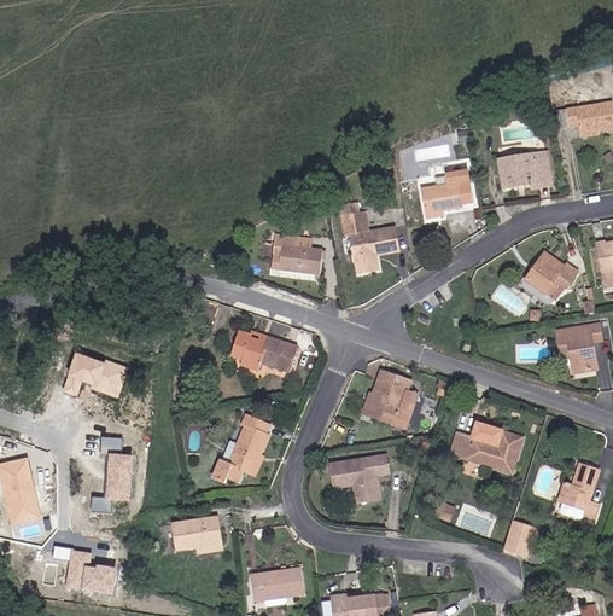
[(612,99),(567,106),(570,127),(577,126),(579,137),(612,128),(612,99)]
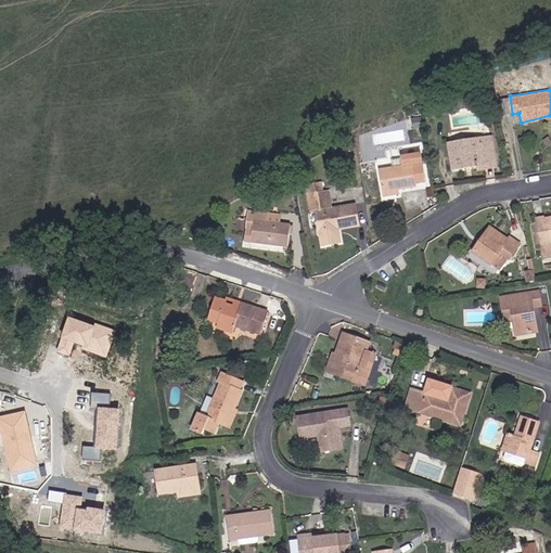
[(434,101),(437,111),(447,106),(444,97),(434,101)]
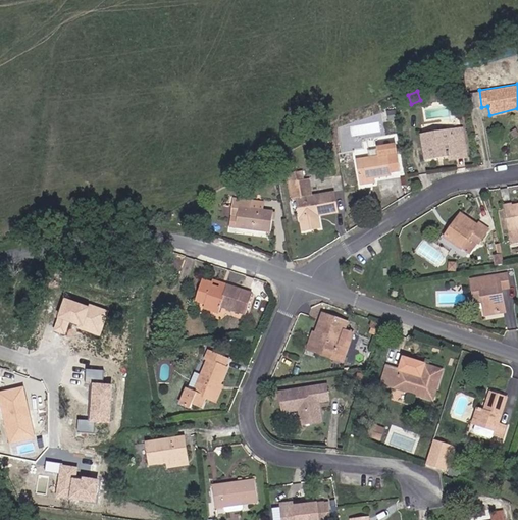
[(406,115),(405,106),(398,106),(399,116),(406,115)]
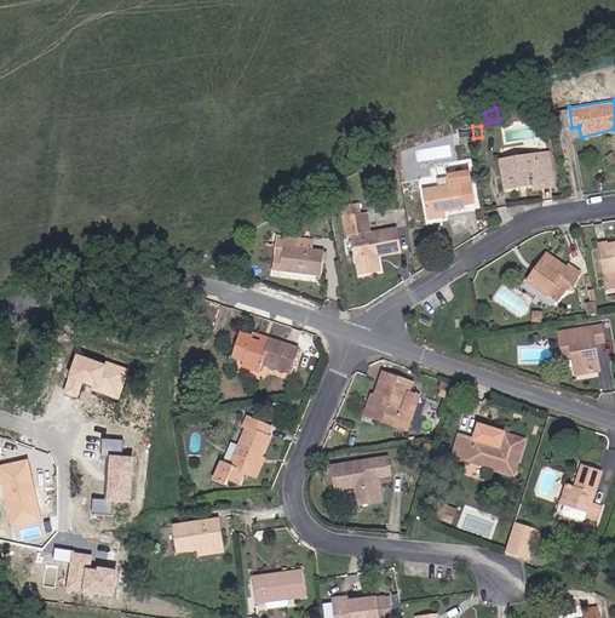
[(556,187),(549,150),(498,156),(503,189),(528,186),(527,178),(533,177),(535,189),(556,187)]
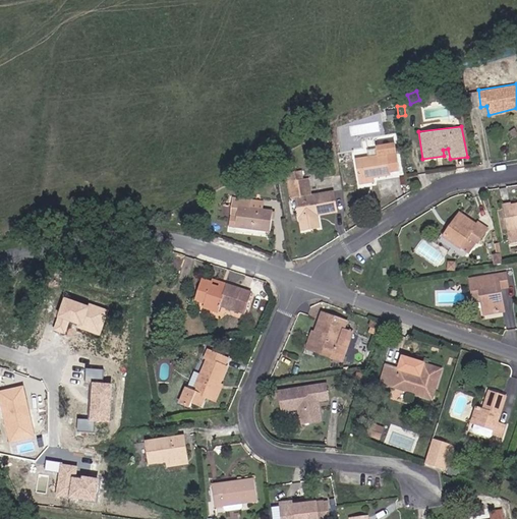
[(394,142),(375,145),(376,154),(356,158),(359,183),(375,182),(374,175),(390,173),(390,170),(398,169),(394,142)]
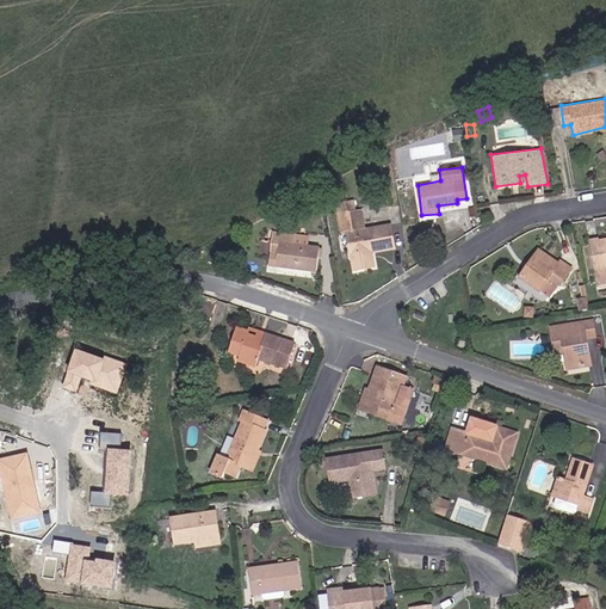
[(353,200),(331,204),(336,234),(346,233),(352,270),(373,266),(371,253),(396,250),(390,223),(366,227),(363,211),(356,211),(353,200)]
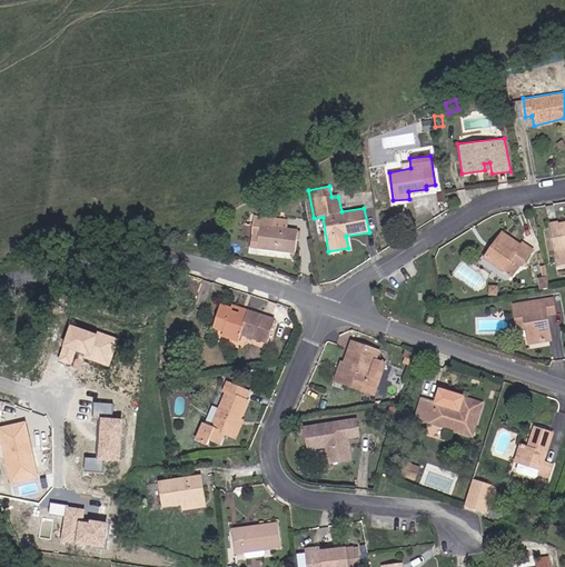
[(258,217),(256,247),(293,252),(296,229),(286,228),(288,220),(258,217)]
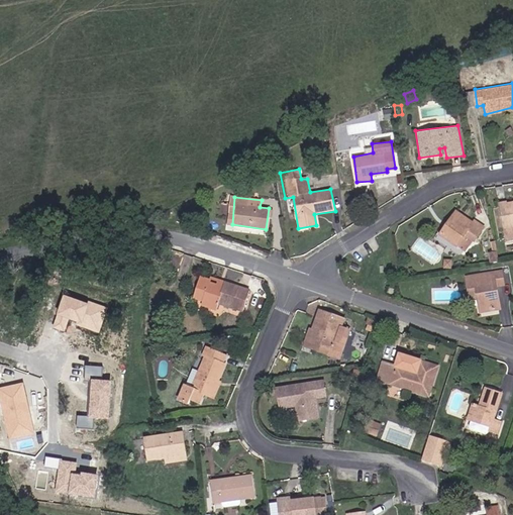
[(512,200),(498,204),(504,237),(512,235),(512,200)]
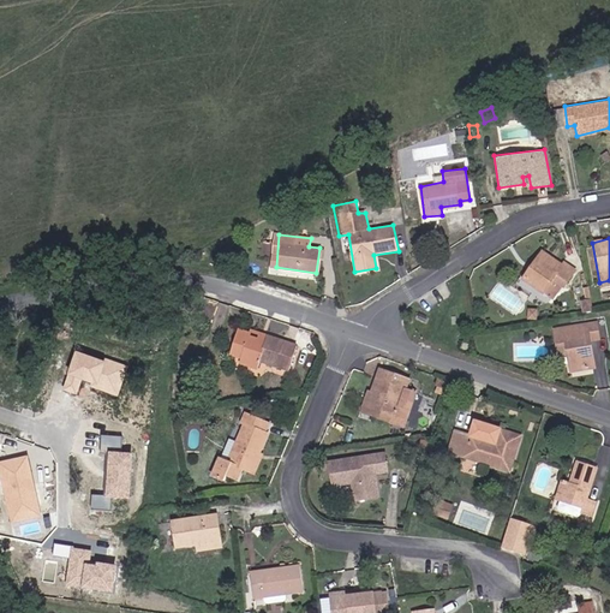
[(562,265),(540,249),(516,281),(551,302),(576,269),(566,261),(562,265)]
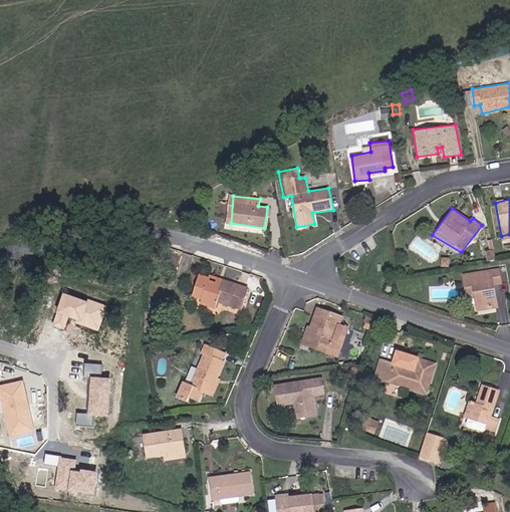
[(427,259),(434,250),(413,235),(406,245),(427,259)]
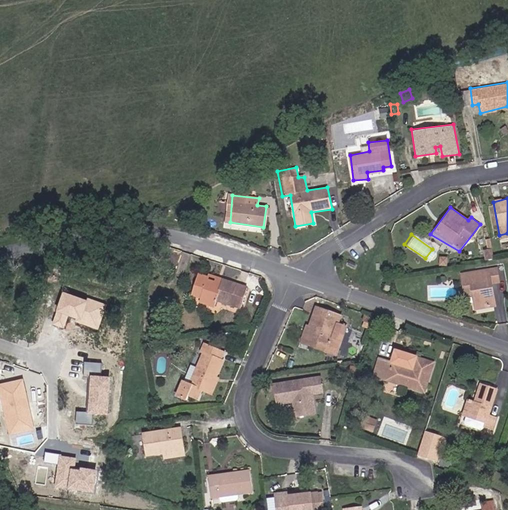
[(486,259),(494,258),(492,248),(485,249),(486,259)]
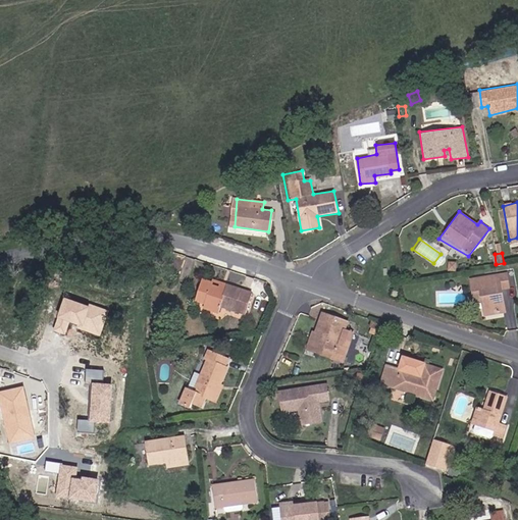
[(508,272),(468,278),(473,302),(481,301),(484,315),(506,312),(502,289),(511,289),(508,272)]
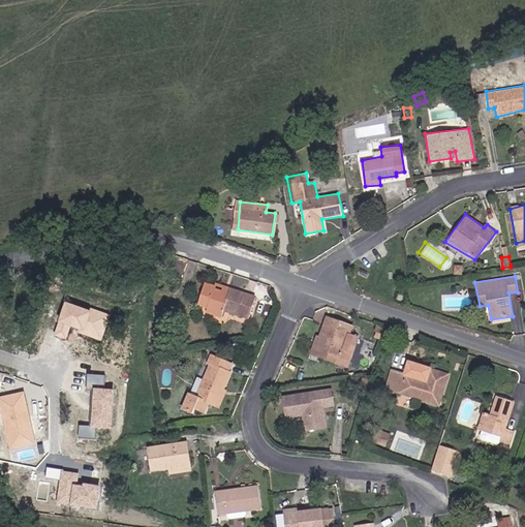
[(253,297),(204,281),(197,304),(207,312),(221,317),(223,311),(246,318),(253,297)]
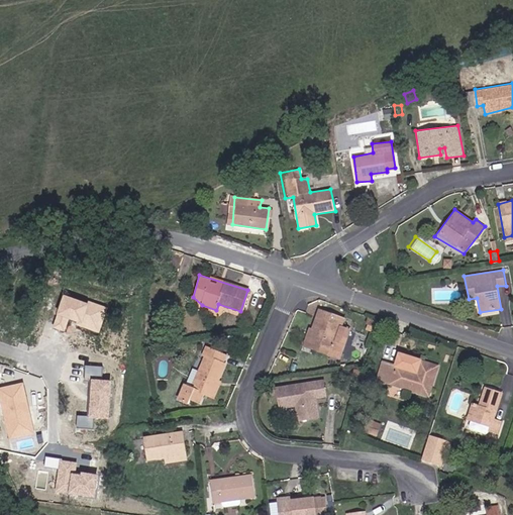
[(369,317),(378,320),(380,311),(372,308),(369,317)]
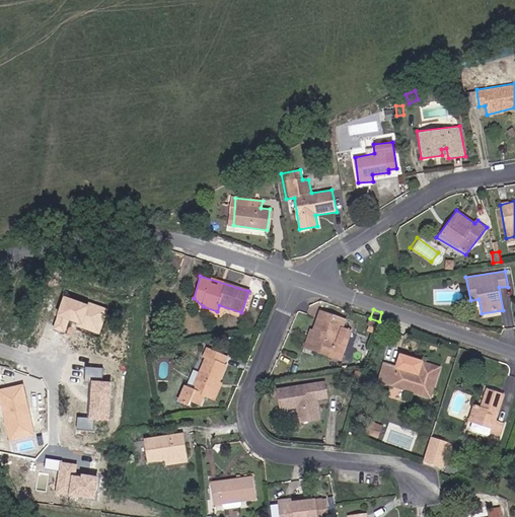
[(354,322),(319,310),(304,347),(341,362),(354,322)]
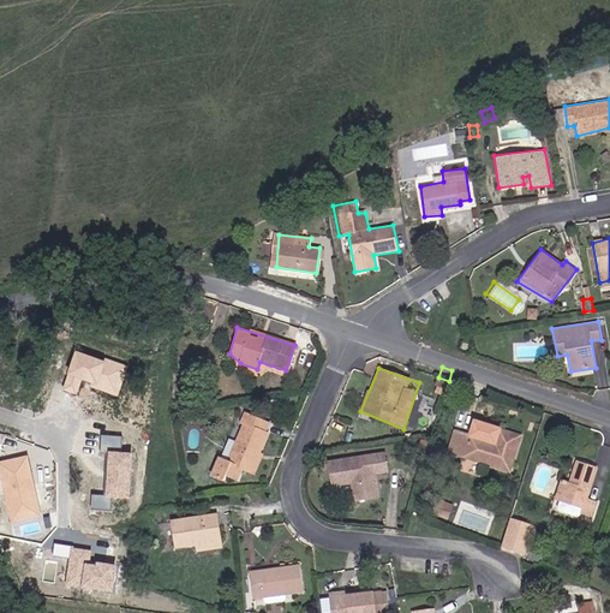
[(270,423),(246,412),(228,460),(219,457),(207,480),(239,481),(241,470),(253,475),(269,433),(265,432),(270,423)]
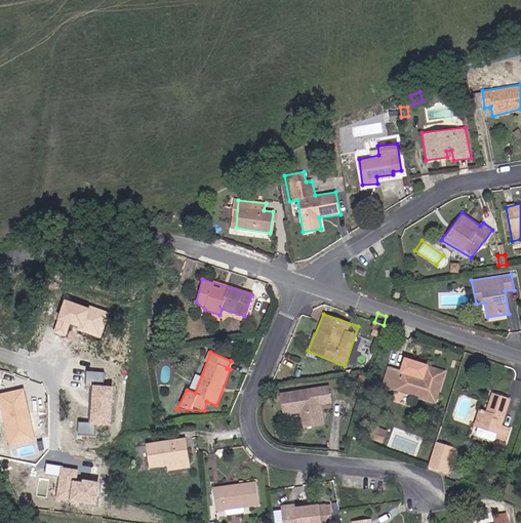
[(422,377),(388,366),(382,386),(436,403),(447,370),(425,364),(422,377)]
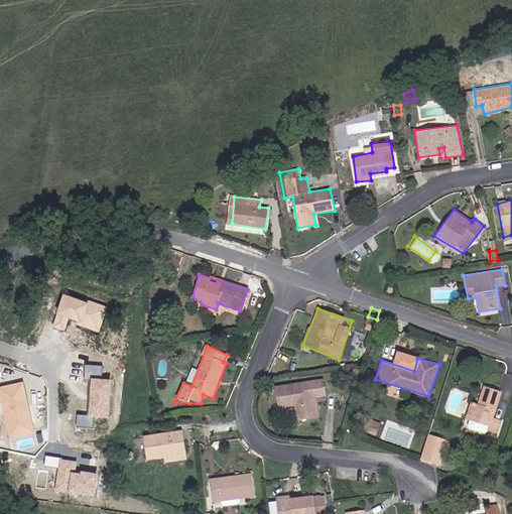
[(322,380),(273,386),(276,409),(292,407),(295,420),(317,416),(315,398),(326,396),(322,380)]
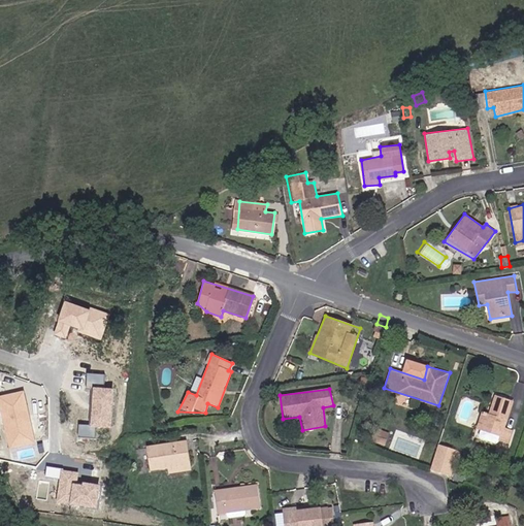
[(514,401),(495,394),(489,413),(483,411),(478,428),(500,435),(499,441),(510,446),(515,430),(506,427),(514,401)]
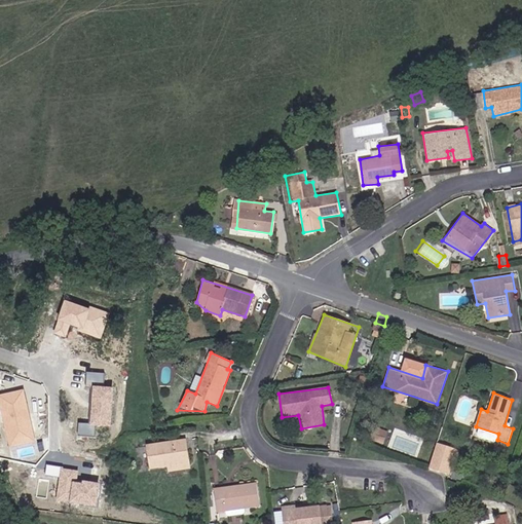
[(185,440),(145,444),(148,468),(168,465),(170,473),(190,470),(185,440)]
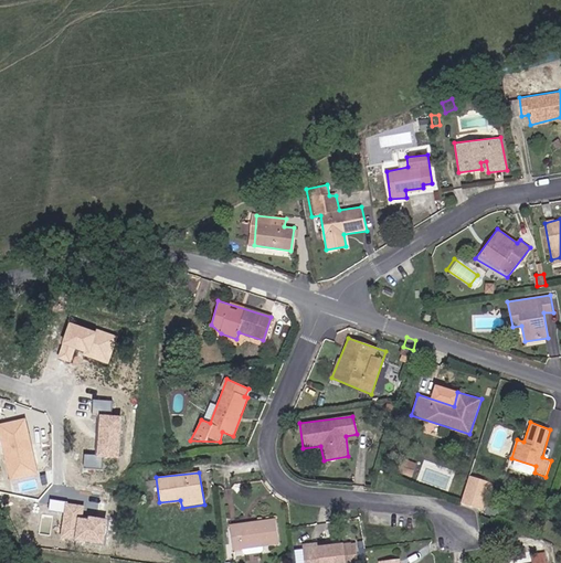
[(495,484),(469,475),(459,503),(496,517),(499,507),(487,502),(495,484)]
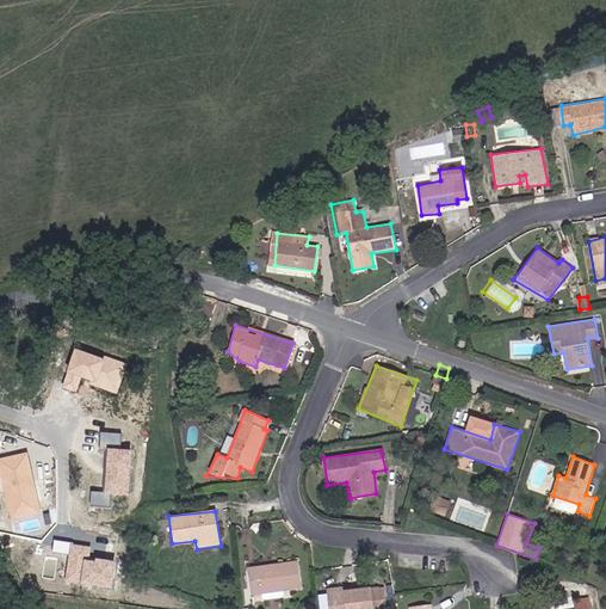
[(298,560),(247,567),(251,594),(302,588),(298,560)]
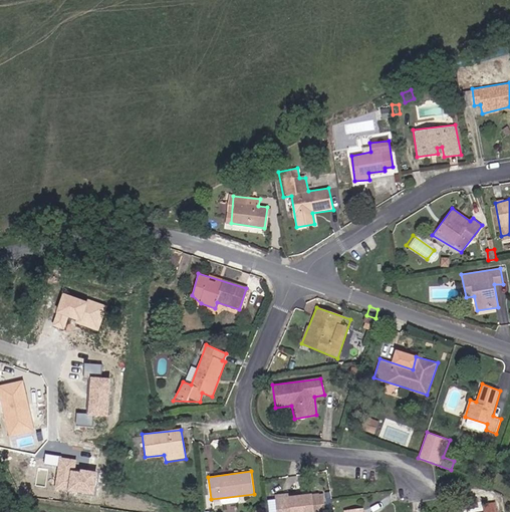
[(301,491),(274,494),(276,511),(320,511),(319,493),(301,495),(301,491)]
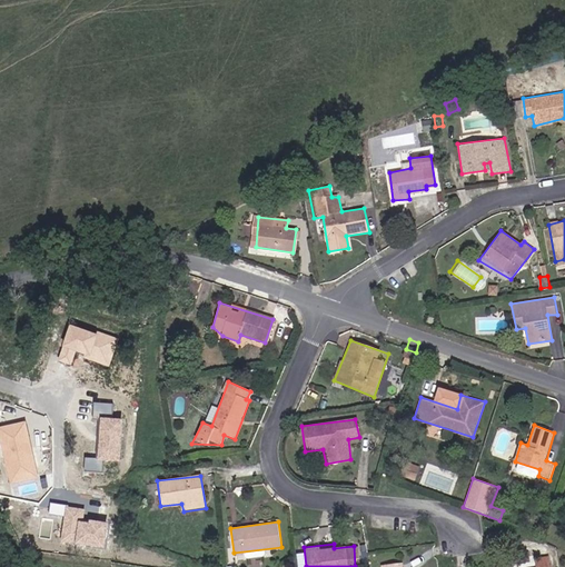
[(535,566),(551,566),(548,555),(535,557),(535,566)]
